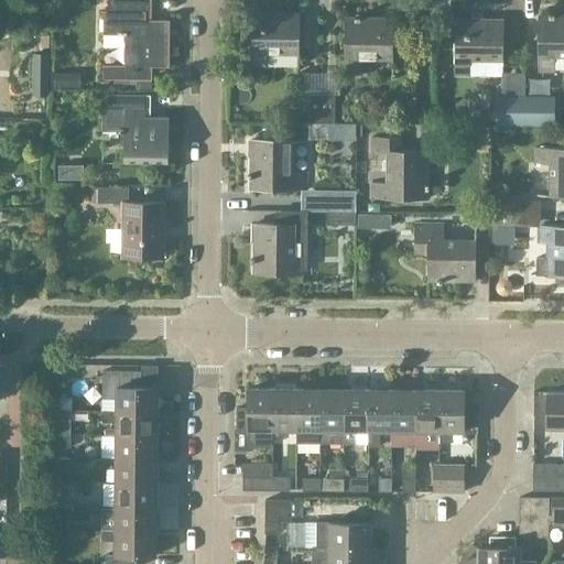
[(107,0),(107,10),(102,10),(102,34),(125,34),(125,66),(102,65),(102,79),(151,80),(151,67),(169,67),(169,20),(145,20),(144,0),(107,0)]
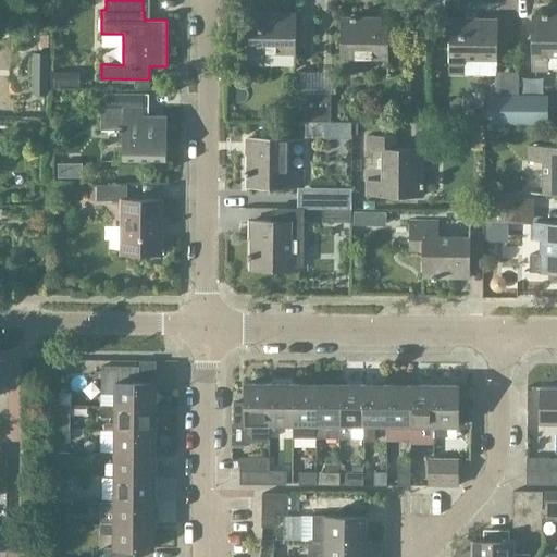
[(295,69),(296,12),(248,12),(247,69),(262,69),(262,52),(294,53),(294,69),(295,69)]
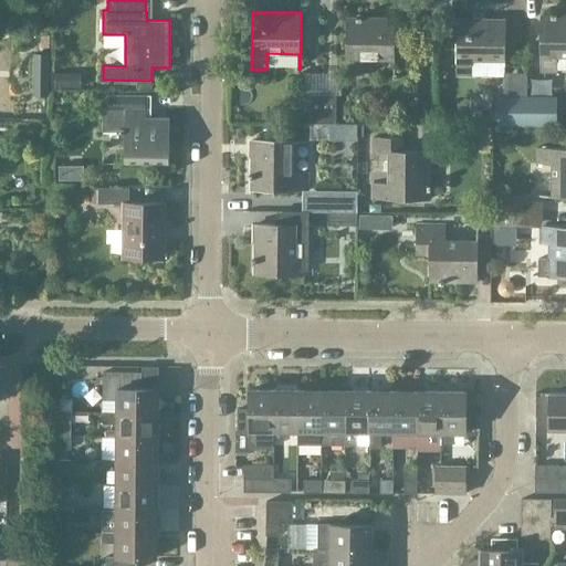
[(565,13),(556,14),(556,13),(552,13),(552,14),(542,14),(541,71),(556,72),(556,55),(565,55),(565,13)]
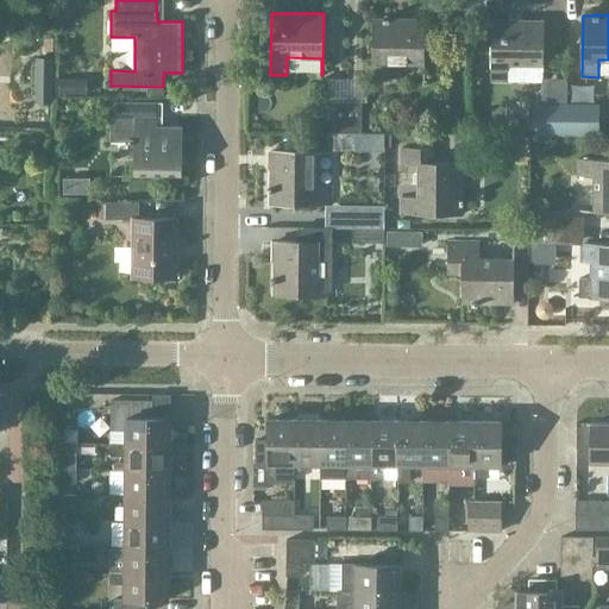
[(424,81),(425,19),(389,19),(389,18),(383,18),(383,19),(372,19),(371,80),(388,80),(388,63),(422,64),(422,81),(424,81)]
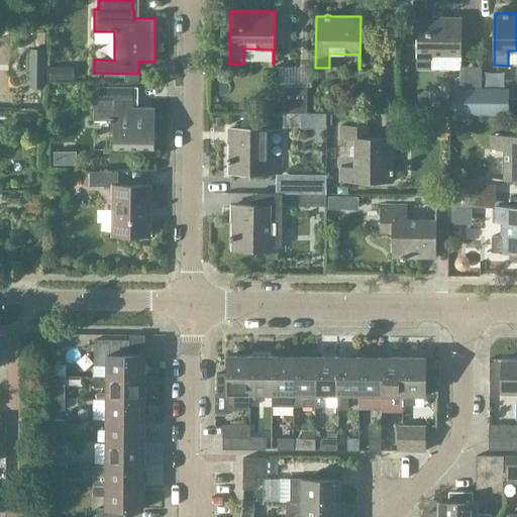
[(460,70),(461,17),(416,16),(416,70),(430,70),(430,55),(459,56),(459,70),(460,70)]
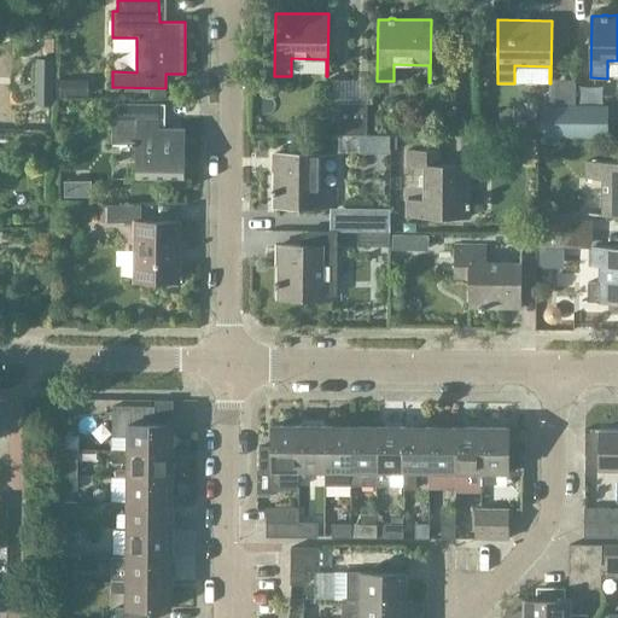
[(184,179),(184,128),(157,128),(157,105),(164,105),(164,104),(116,104),(116,118),(111,118),(111,144),(135,144),(135,179),(184,179)]
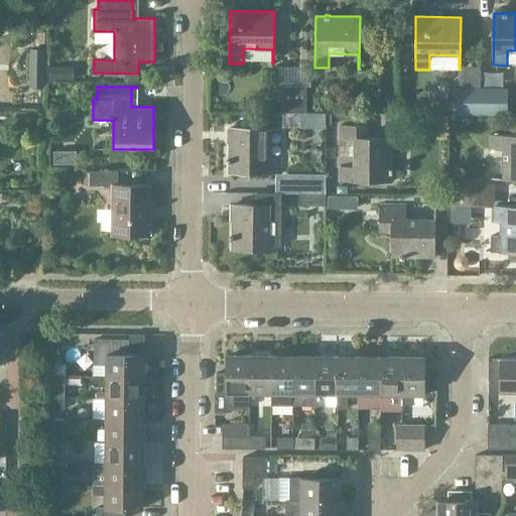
[(293,113),(293,87),(282,87),(282,113),(293,113)]
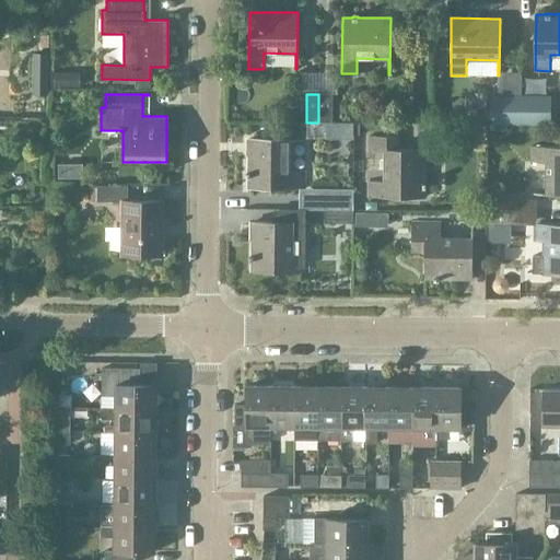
[(318,94),(318,123),(331,123),(331,94),(318,94)]
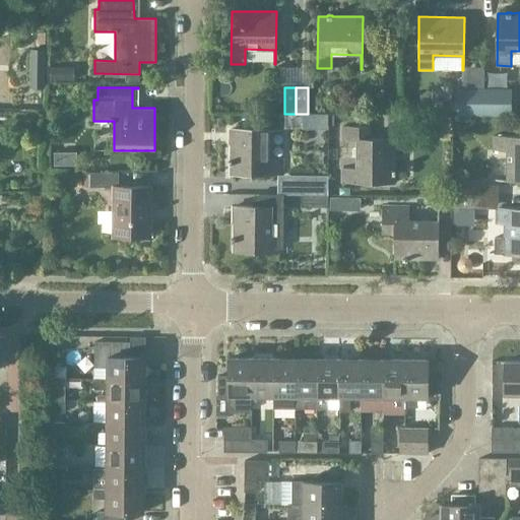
[(483,115),(483,88),(457,88),(457,115),(483,115)]
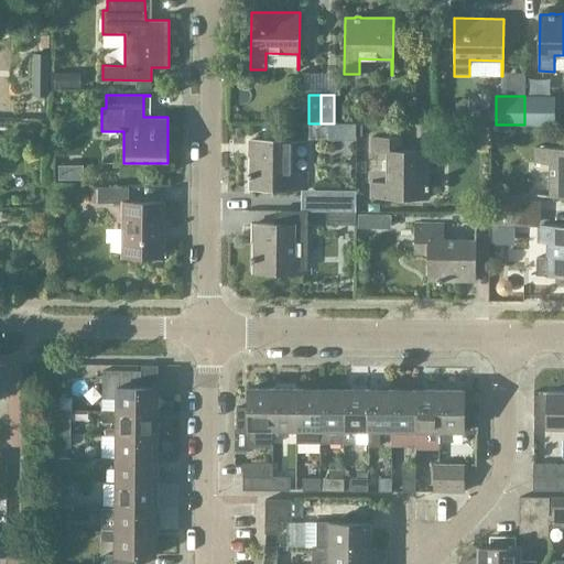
[(524,96),(524,125),(553,126),(554,96),(524,96)]
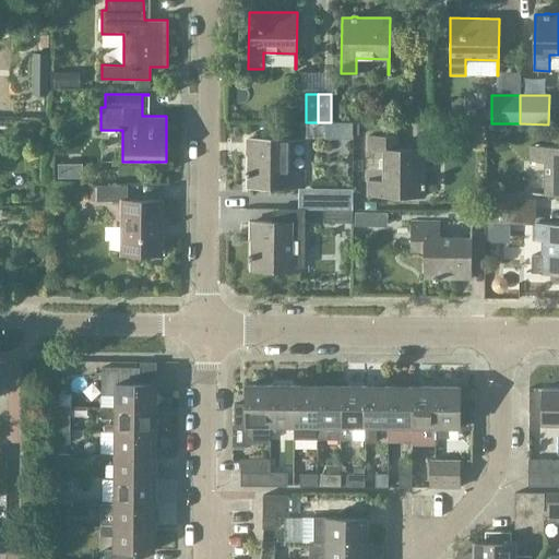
[(425,187),(425,182),(424,182),(424,149),(396,149),(396,135),(367,135),(367,150),(382,150),(382,181),(367,181),(367,197),(423,198),(423,187),(425,187)]
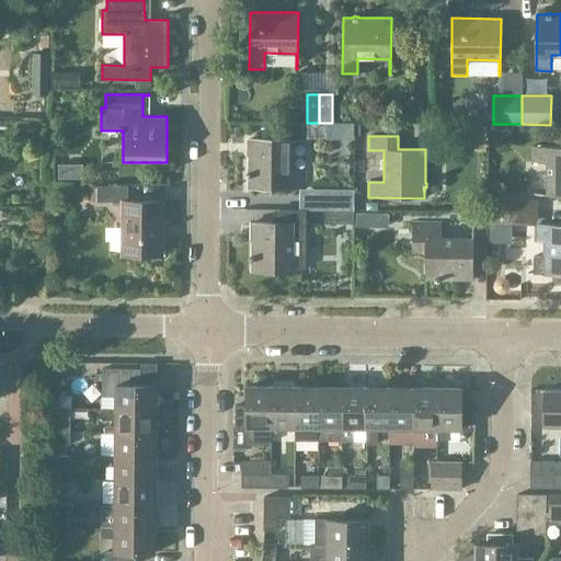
[(305,141),(305,139),(248,139),(248,172),(247,172),(247,178),(248,178),(248,187),(305,189),(305,172),(288,172),(289,140),(305,141)]
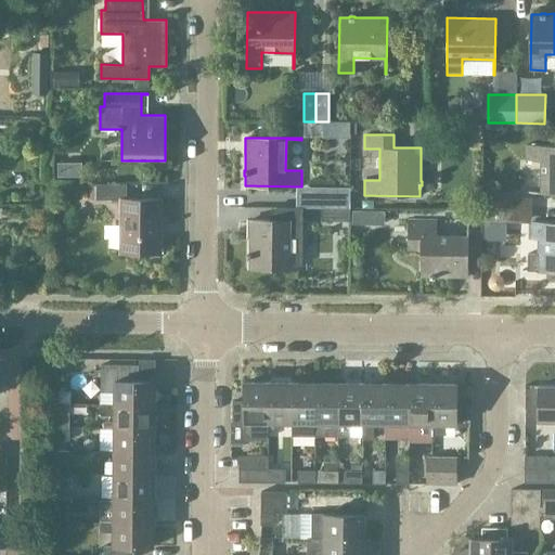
[(554,144),(526,144),(526,159),(541,159),(541,191),(525,191),(525,192),(554,192),(554,144)]
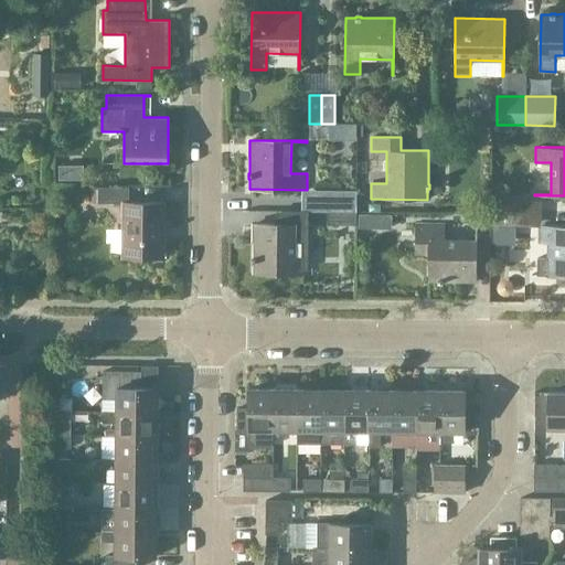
[(96,188),(96,203),(123,203),(123,257),(162,257),(162,240),(163,240),(163,238),(162,238),(162,203),(128,202),(128,188),(96,188)]
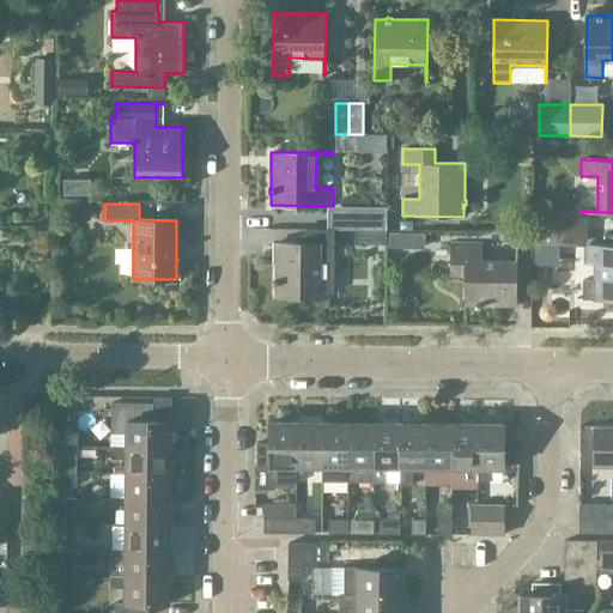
[(354,230),(386,230),(386,216),(354,216),(354,230)]
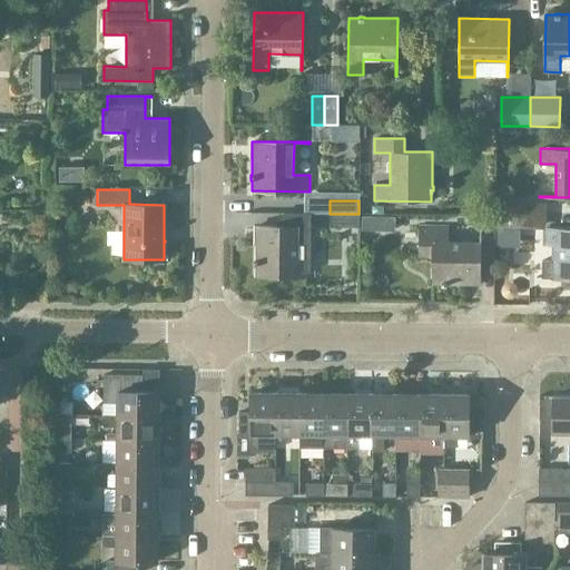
[(546,204),(523,203),(523,202),(494,202),(494,215),(523,215),(544,215),(546,204)]
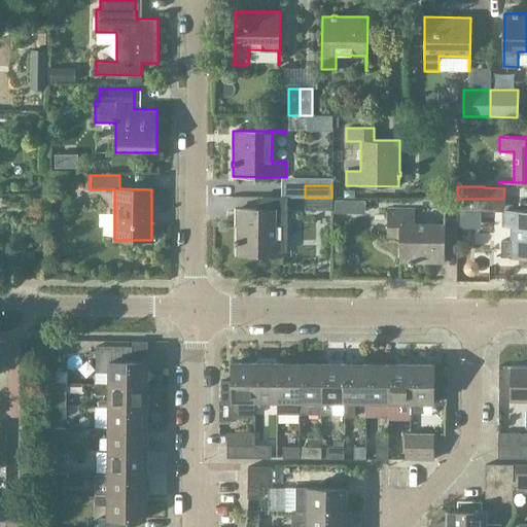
[(331,198),(305,198),(305,209),(331,209),(331,198)]
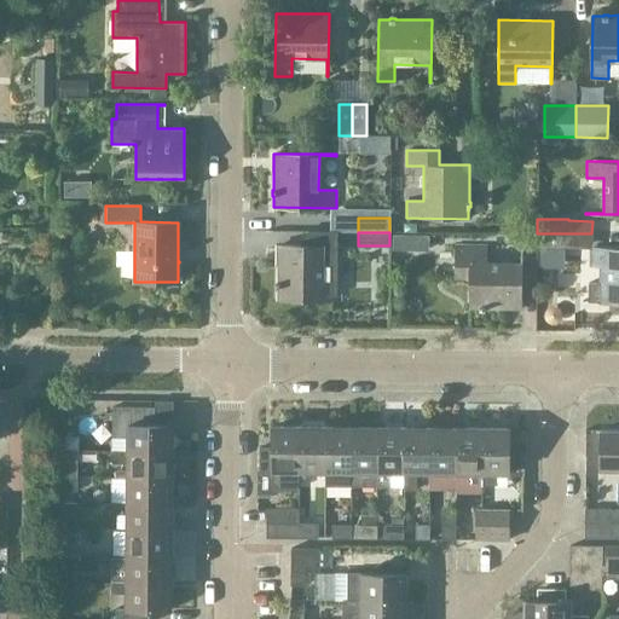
[(591,233),(568,233),(537,233),(537,247),(568,247),(568,249),(590,249),(590,265),(600,265),(600,300),(582,300),(582,301),(618,301),(618,248),(591,248),(591,233)]
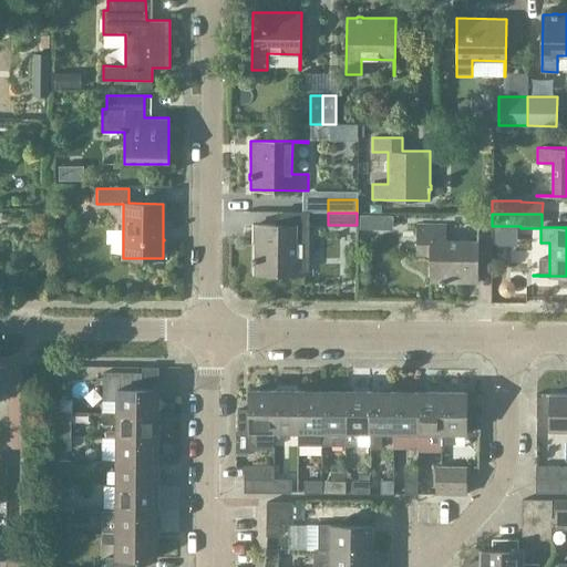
[(311,227),(311,225),(255,225),(254,258),(253,258),(253,264),(254,264),(254,274),(311,275),(311,272),(308,272),(308,226),(311,227)]
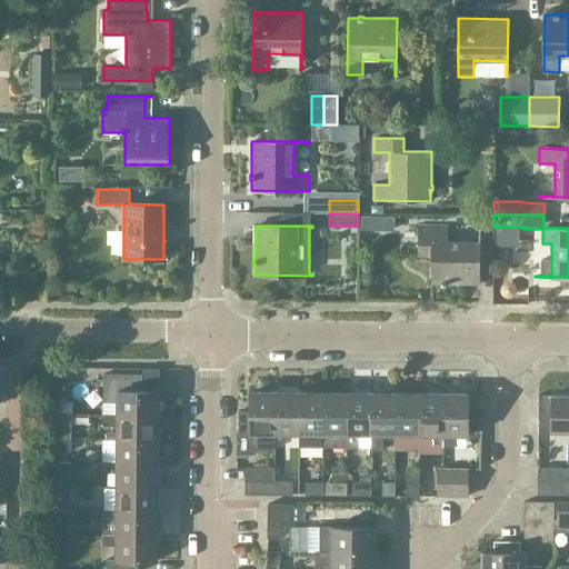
[(479,283),(480,227),(478,227),(478,242),(447,241),(447,226),(417,226),(417,256),(430,256),(430,282),(440,282),(440,285),(446,285),(446,283),(479,283)]
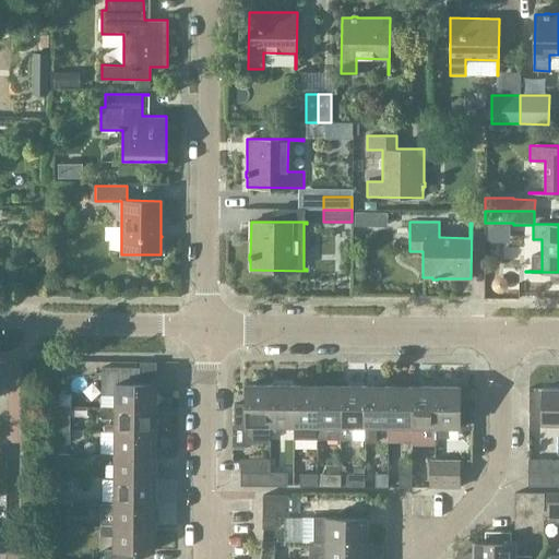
[(155,382),(140,382),(140,368),(100,368),(100,395),(115,396),(115,407),(155,407),(155,382)]
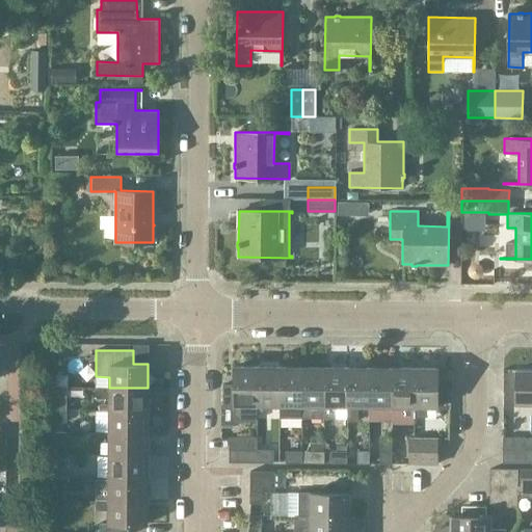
[(257,417),(258,366),(234,366),(233,383),(222,383),(222,403),(233,403),(233,404),(234,404),(234,413),(239,419),(256,419),(256,417),(257,417)]
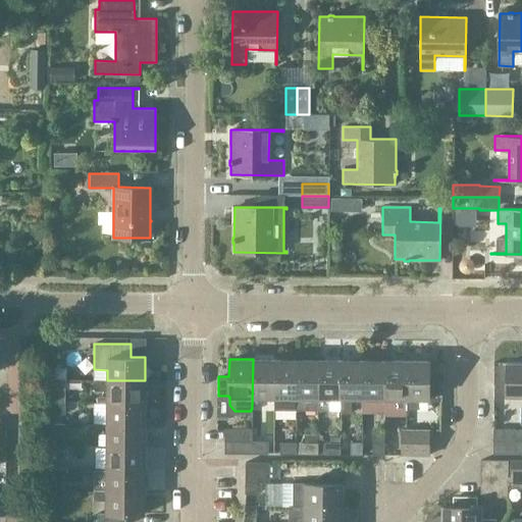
[(274,397),(274,359),(253,359),(252,409),(262,409),(262,397),(274,397)]
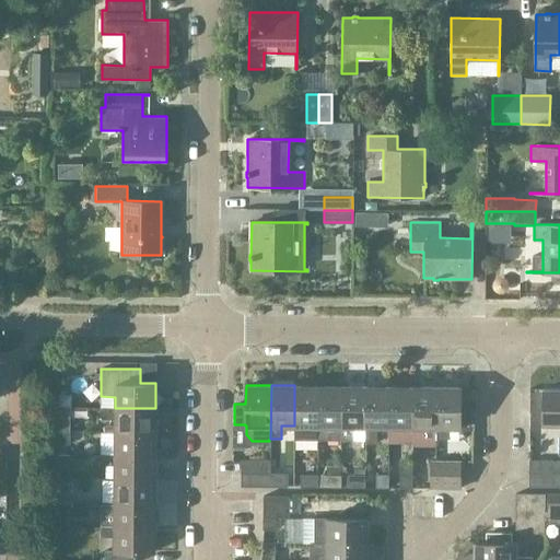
[(294,426),(293,440),(317,441),(317,426),(318,385),(294,385),(294,426)]
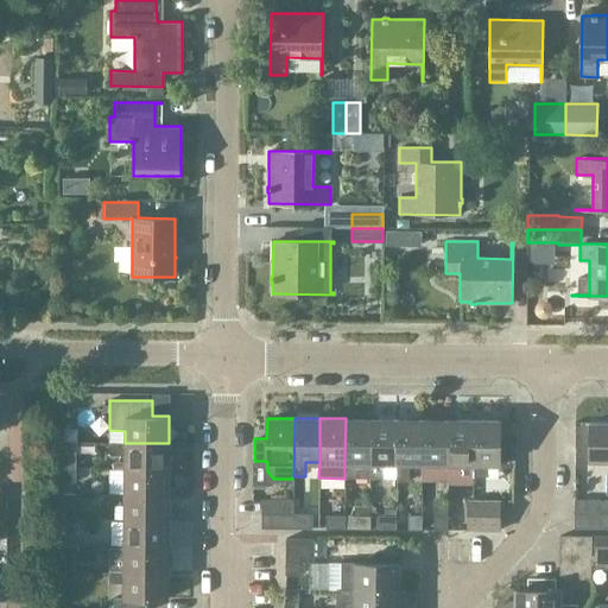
[(369,479),(369,477),(371,419),(346,418),(344,462),(344,479),(369,479)]
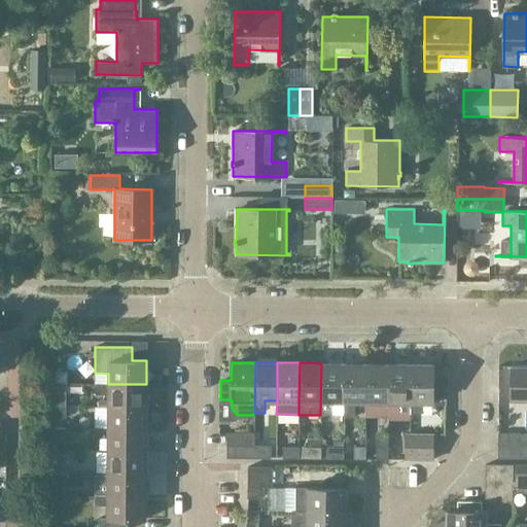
[(321,401),(320,414),(330,414),(343,415),(343,401),(344,363),(321,363),(321,401)]
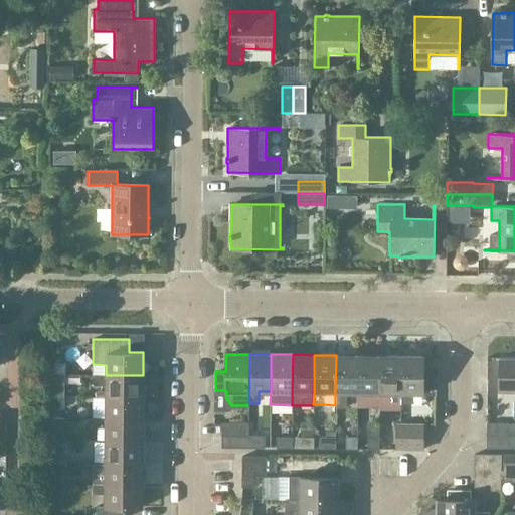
[(357,392),(357,355),(336,355),(335,392),(335,405),(335,407),(345,407),(346,392),(357,392)]
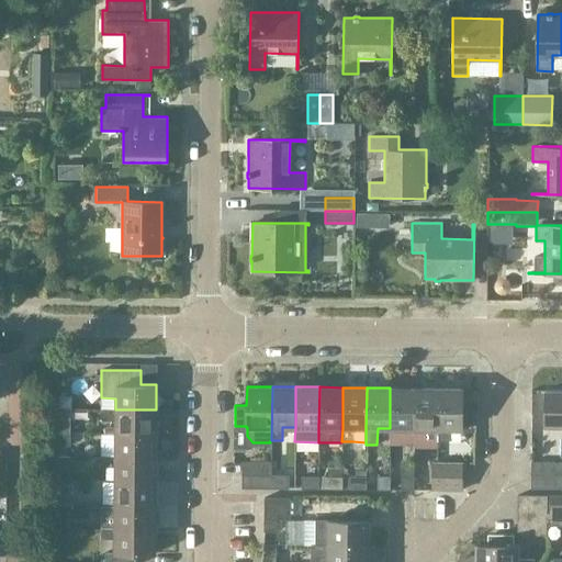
[(414,428),(414,388),(390,388),(390,428),(414,428)]
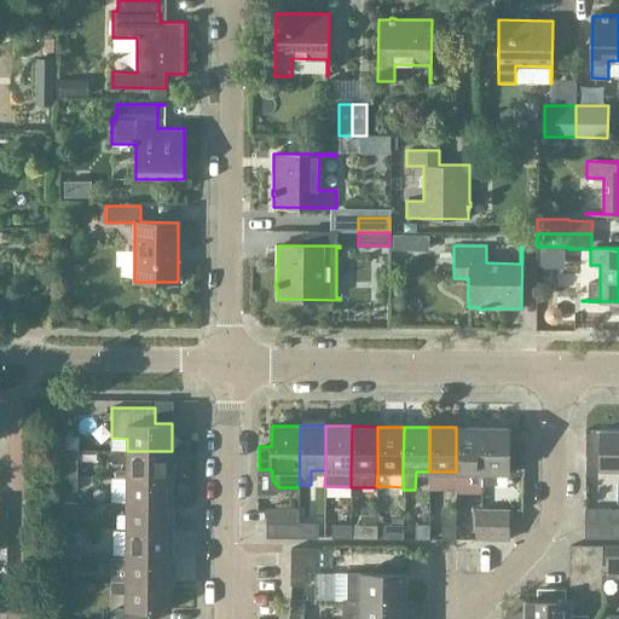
[(481,473),(481,428),(456,427),(456,472),(456,484),(468,484),(468,472),(481,473)]
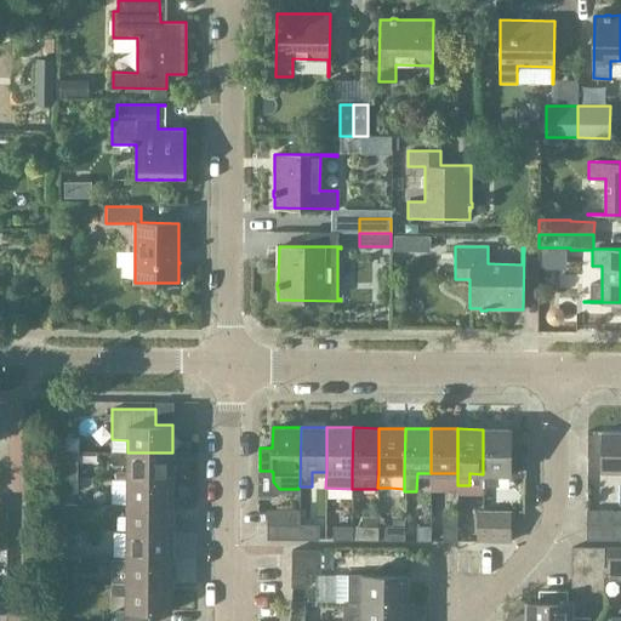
[(511,446),(511,429),(483,429),(483,474),(511,474),(511,469),(522,471),(523,446),(511,446)]
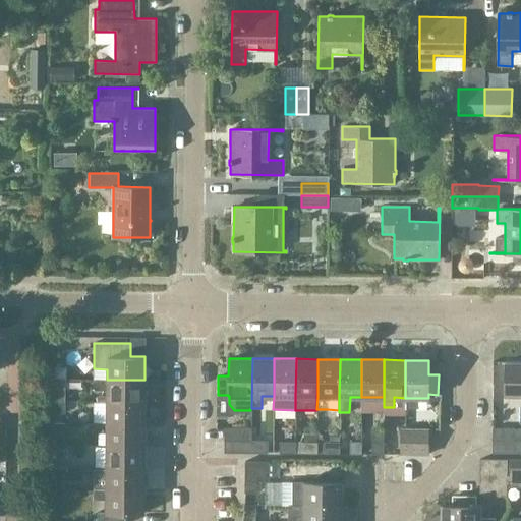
[(520,395),(520,361),(505,361),(505,395),(520,395)]
